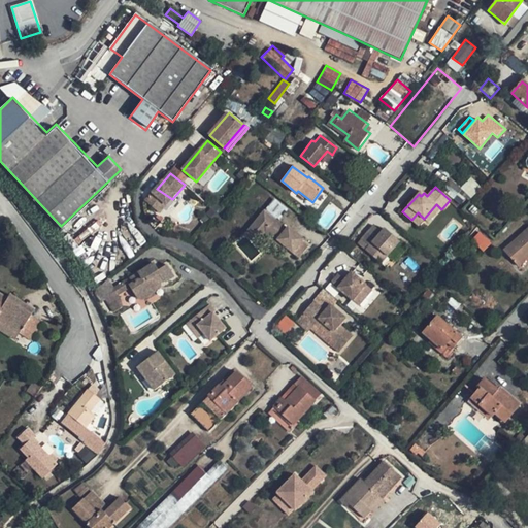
[(172,199),(157,189),(145,202),(160,213),(172,199)]
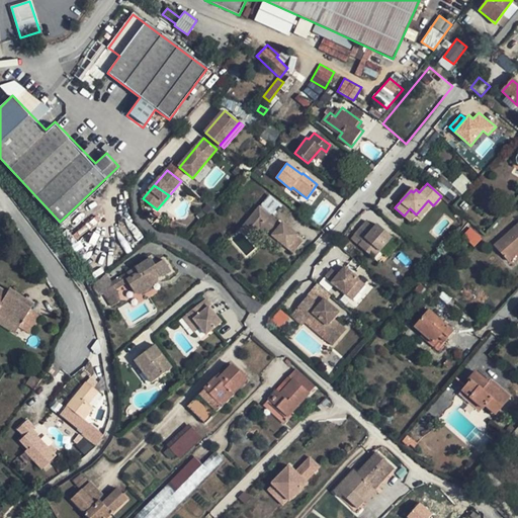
[(419,218),(431,203),(428,200),(416,214),(419,218)]
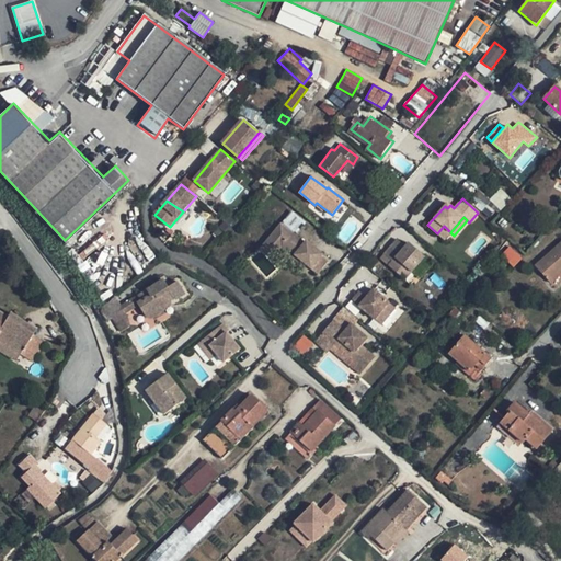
[(301,241),(282,225),(266,243),(278,253),(283,248),(287,251),(296,258),(297,256),(304,261),(320,274),(329,262),(321,255),(323,253),(308,241),(306,243),(304,245),(300,242),(301,241)]
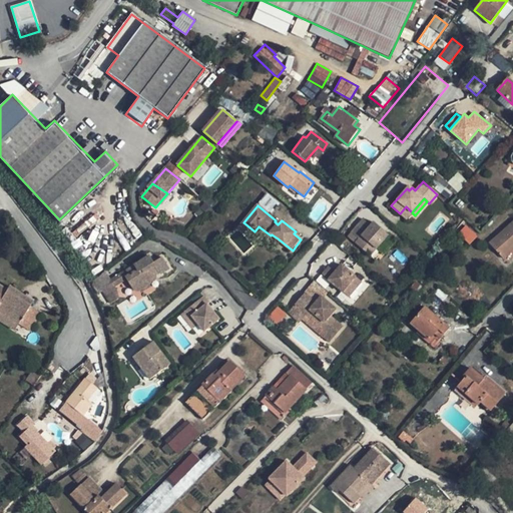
[(406,206),(400,213),(405,219),(412,212),(406,206)]
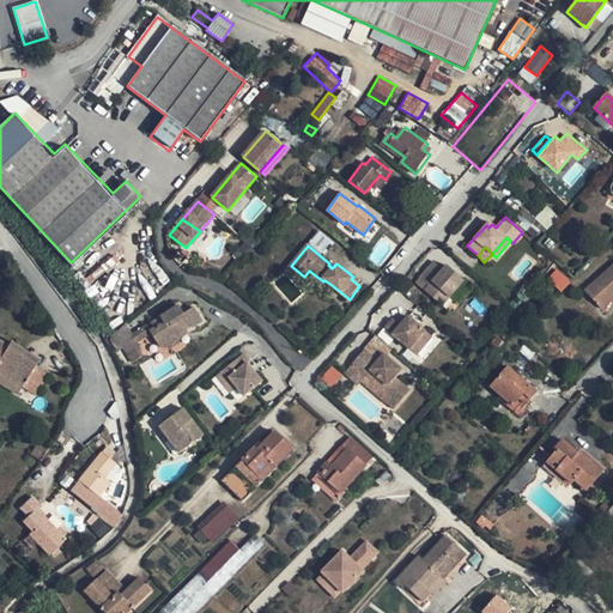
[(463,279),(450,267),(445,271),(443,268),(434,261),(420,277),(429,284),(424,290),(435,299),(442,290),(449,297),(463,279)]
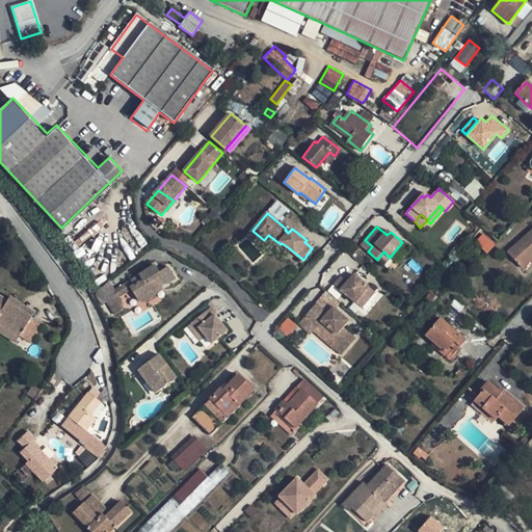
[(531,230),(507,253),(521,269),(531,258),(531,230)]
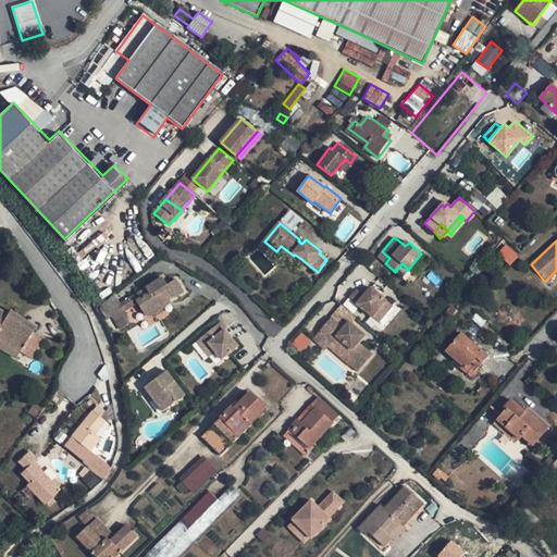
[(276,251),(264,242),(260,247),(272,257),(276,251)]
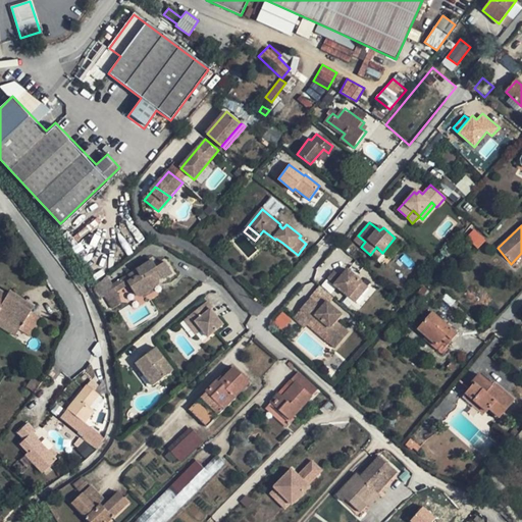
[(477,249),(484,242),(474,230),(467,239),(477,249)]
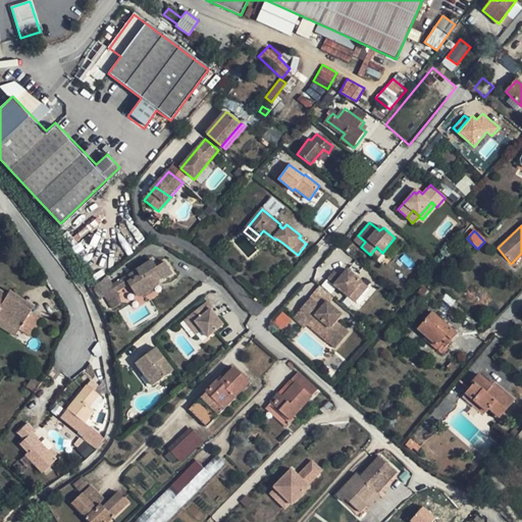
[(275,240),(267,233),(264,237),(278,249),(282,243),(276,239),(275,240)]
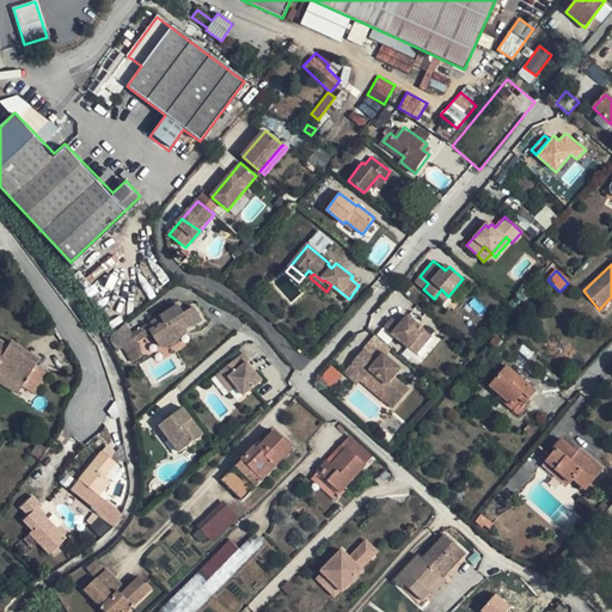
[(467,282),(463,279),(448,297),(452,300),(467,282)]
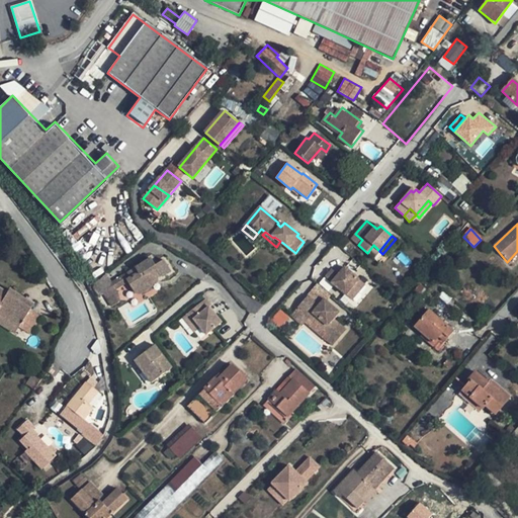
[(373,245),(367,253),(372,257),(379,251),(373,245)]
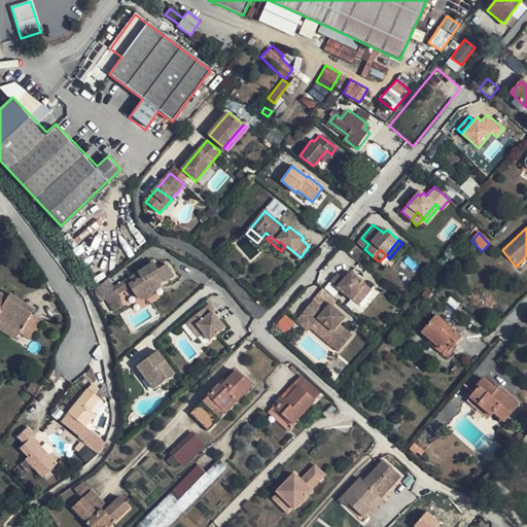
[(152,265),(138,274),(140,278),(129,285),(131,287),(138,299),(141,300),(144,299),(155,291),(153,288),(165,281),(166,282),(173,277),(166,266),(157,271),(152,265)]
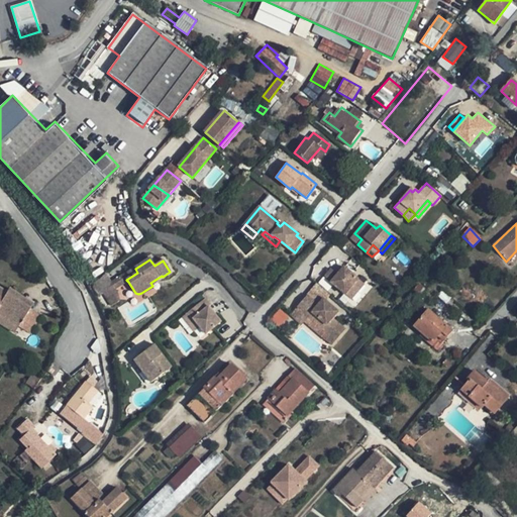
[(340,276),(346,269),(343,266),(337,274),(340,276)]
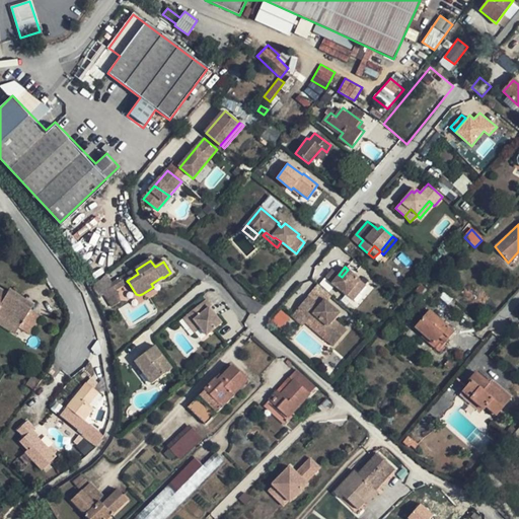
[(138,274),(136,270),(112,284),(116,291),(129,283),(127,281),(138,274)]
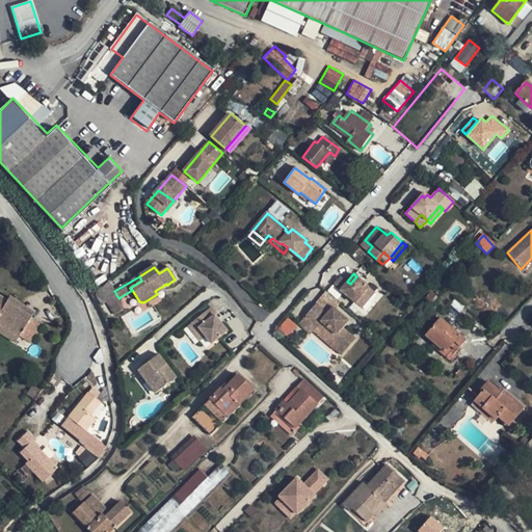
[(373,291),(356,276),(350,284),(347,282),(341,276),(334,284),(354,301),(361,295),(366,299),(373,291)]
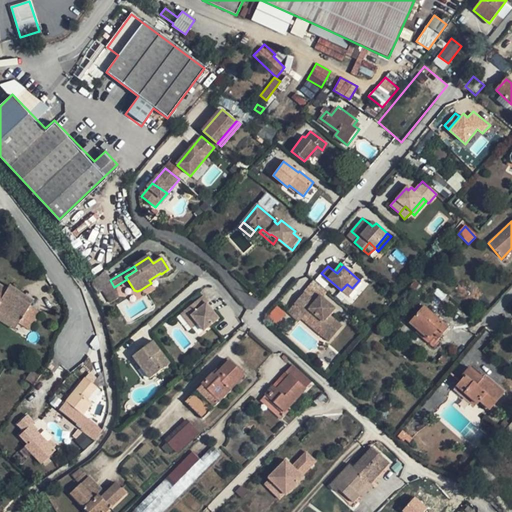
[(99,287),(110,280),(105,272),(95,279),(99,287)]
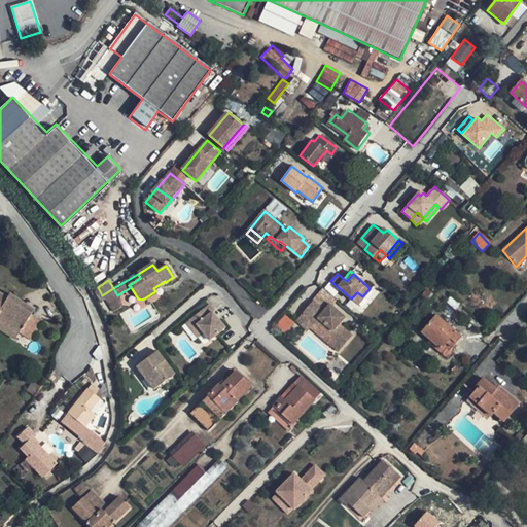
[(117,295),(113,288),(102,295),(109,306),(119,300),(117,295)]
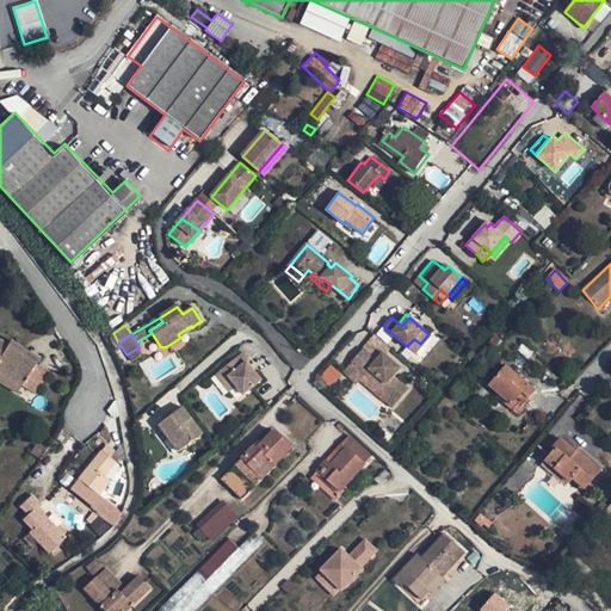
[(0,372),(22,386),(35,394),(48,374),(35,364),(25,358),(29,352),(10,341),(8,345),(0,339),(0,372)]
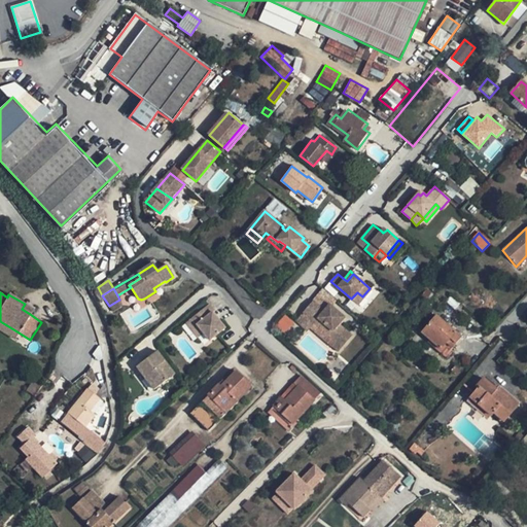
[(356,304),(362,296),(357,292),(351,299),(356,304)]
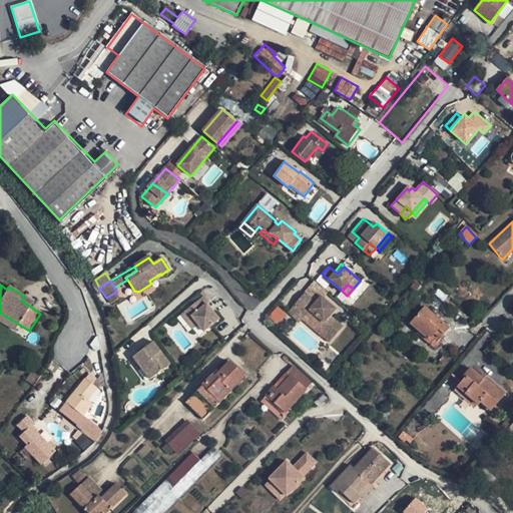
[(116,292),(106,298),(109,304),(118,299),(117,292),(116,292)]
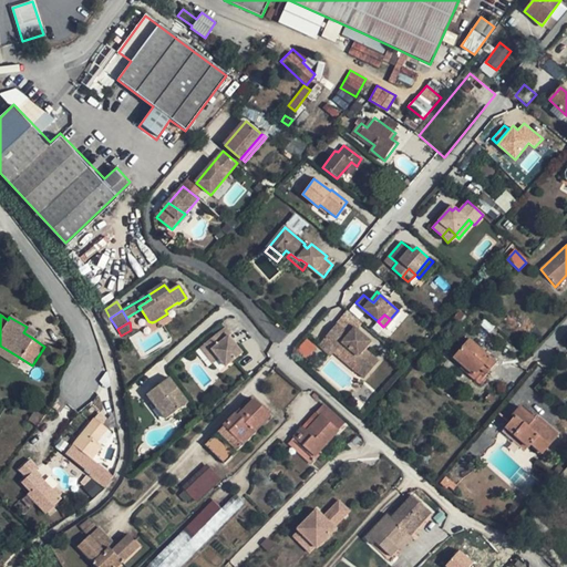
[(336,323),(325,336),(337,346),(360,367),(356,371),(362,378),(377,360),(363,348),(369,340),(353,327),(348,333),(336,323)]
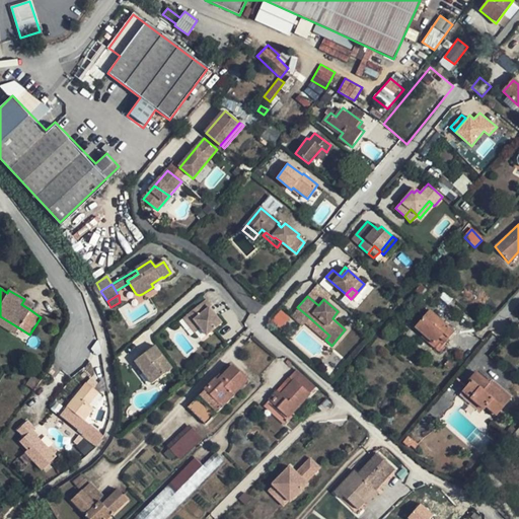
[(21,304),(29,309),(32,303),(25,298),(24,299),(21,304)]
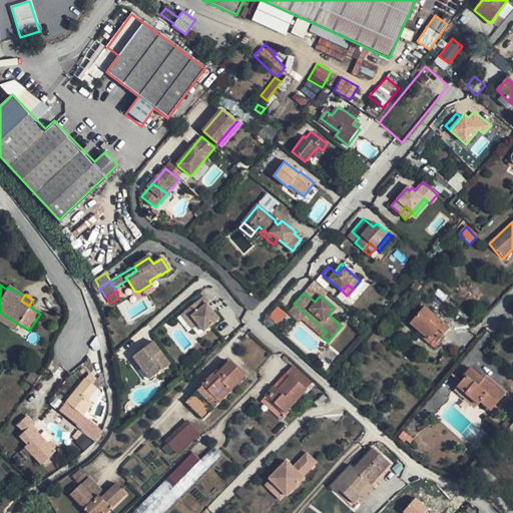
[(204,297),(188,310),(199,325),(205,332),(220,320),(208,305),(210,304),(204,297)]
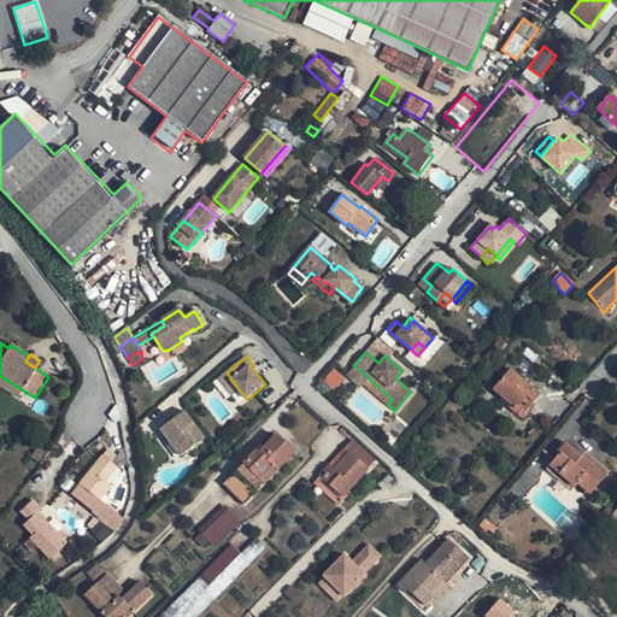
[(366,376),(353,365),(346,374),(358,386),(366,376)]
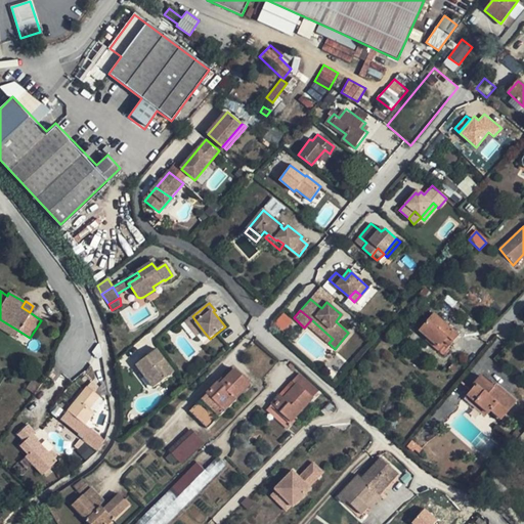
[(282,331),(292,321),(284,312),(274,322),(282,331)]
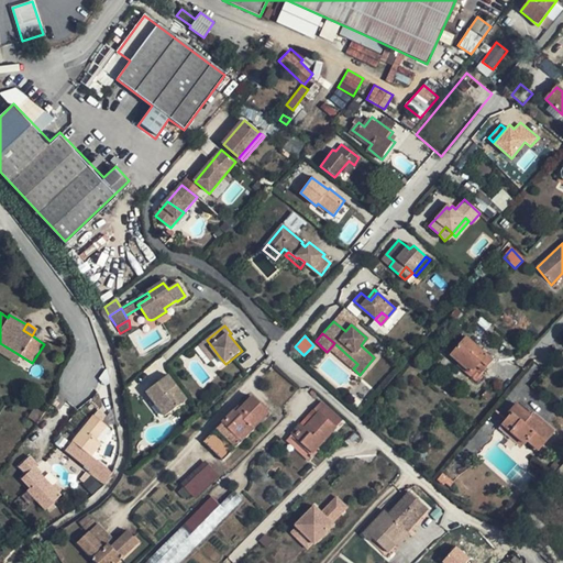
[(477,378),(493,361),(465,338),(450,356),(477,378)]
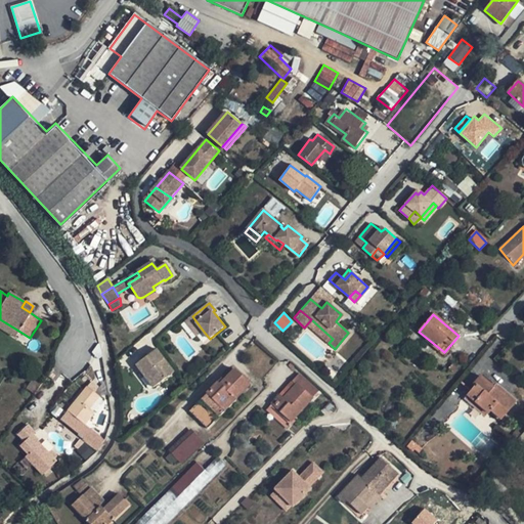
[(204,332),(192,316),(185,321),(198,337),(204,332)]
